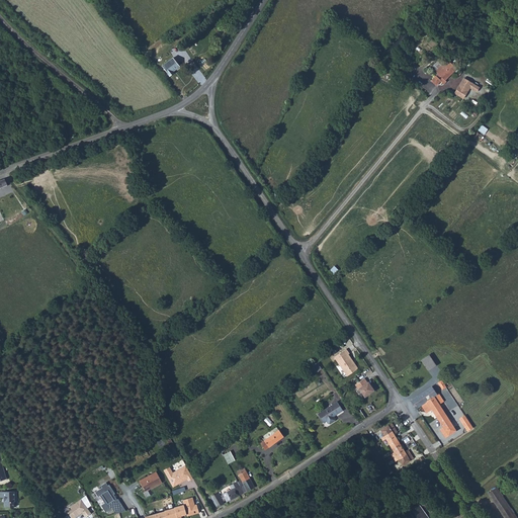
[(174,60),(163,68),(170,79),(175,75),(174,74),(180,69),(174,60)]
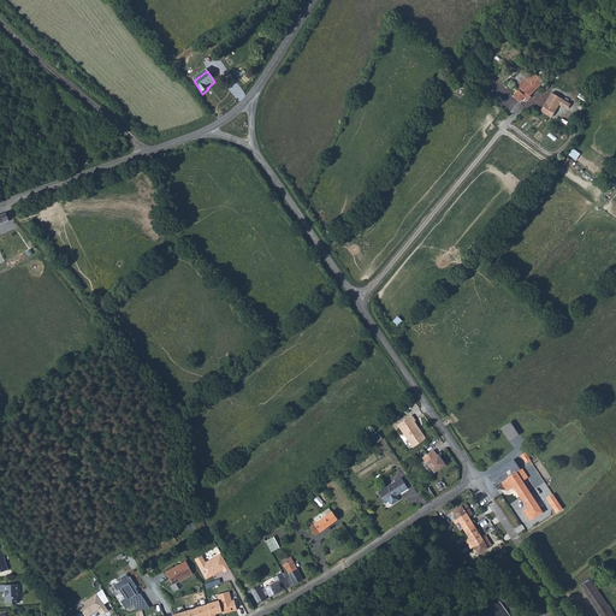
[(534,78),(531,75),(521,84),(523,87),(513,98),(519,105),(522,101),(525,102),(529,98),(527,95),(538,86),(542,89),(543,87),(539,84),(542,81),(537,76),(534,78)]
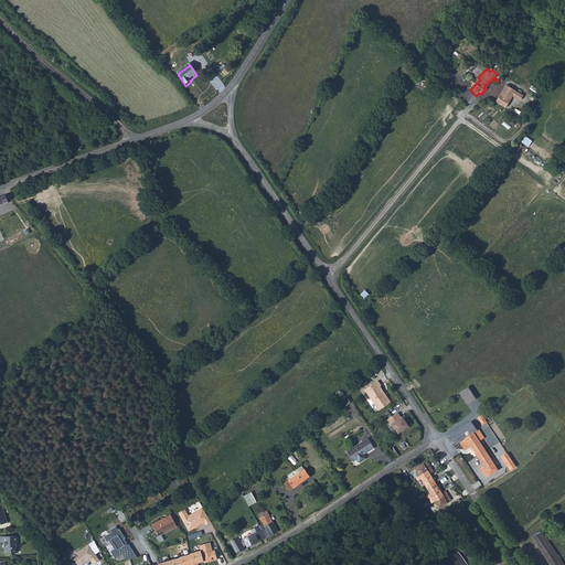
[(497,94),(492,102),(505,109),(509,102),(502,97),(497,94)]
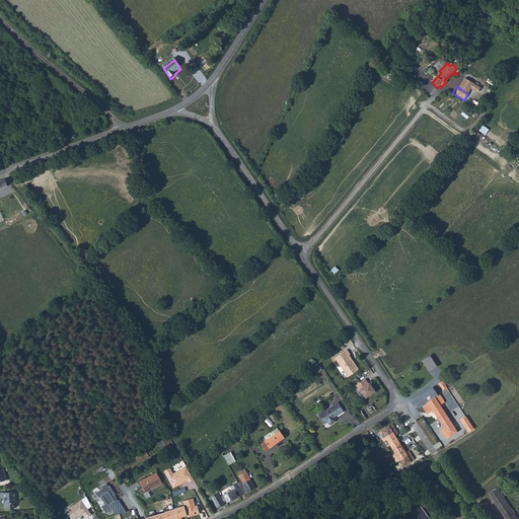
[(487,134),(490,129),(484,125),(480,130),(487,134)]
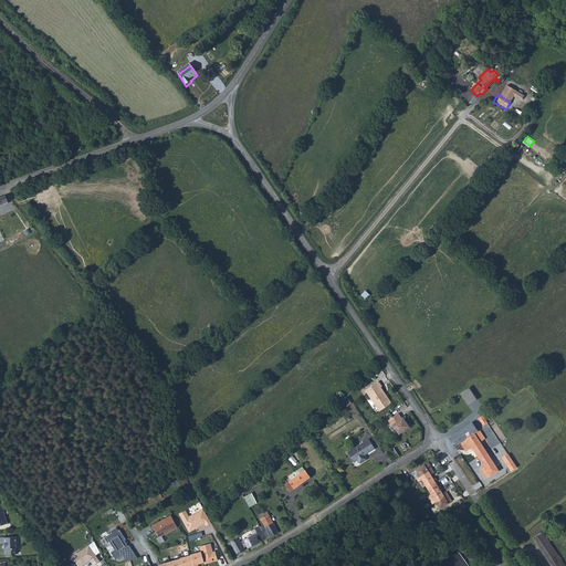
[(530,157),(534,153),(523,143),(520,147),(530,157)]
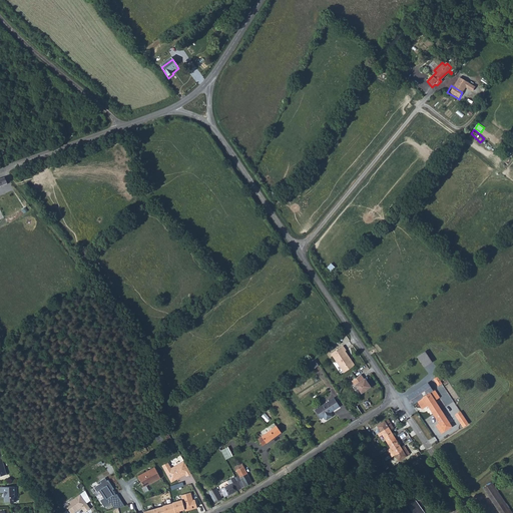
[(343,346),(332,354),(344,372),(354,366),(355,365),(353,363),(351,362),(344,352),(345,352),(346,351),(343,346)]
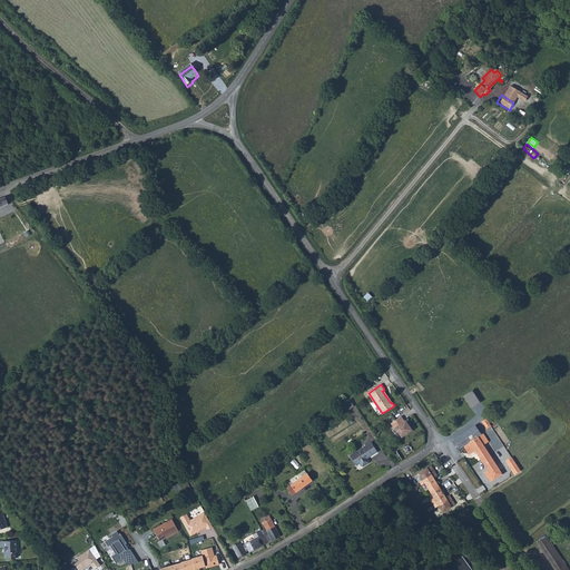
[(383,391),(382,391),(390,402),(392,403),(383,391)]
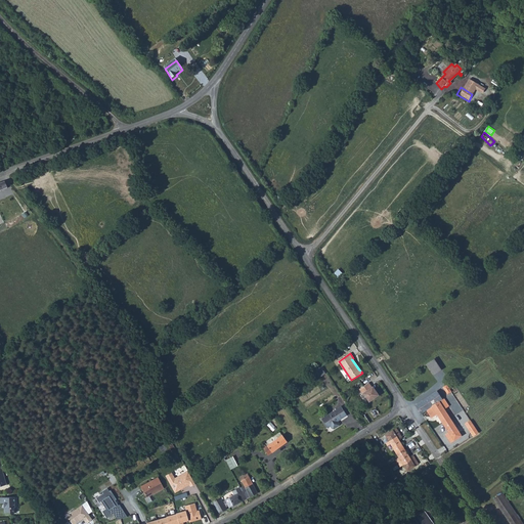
[(433,361),(426,366),(433,377),(440,372),(433,361)]
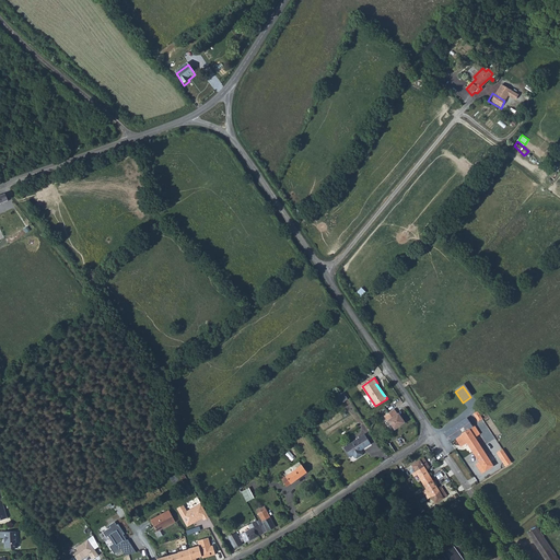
[(343,392),(336,397),(341,404),(348,399),(343,392)]
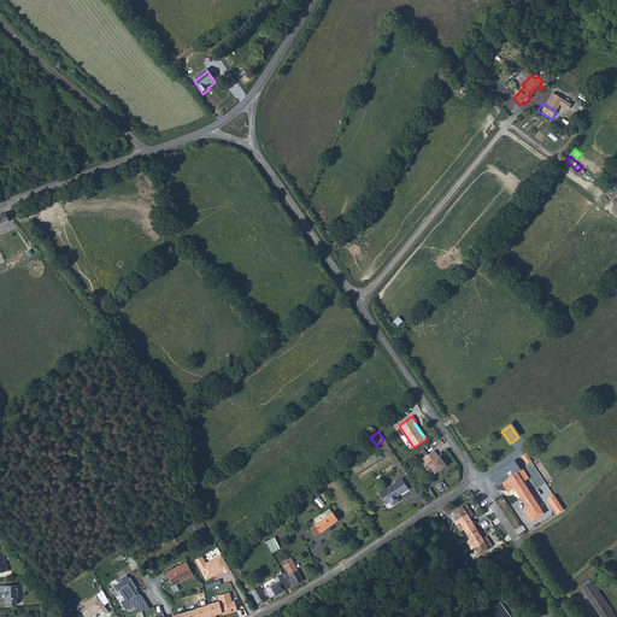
[(434,451),(423,458),(427,463),(428,463),(435,472),(446,465),(439,454),(438,456),(434,451)]
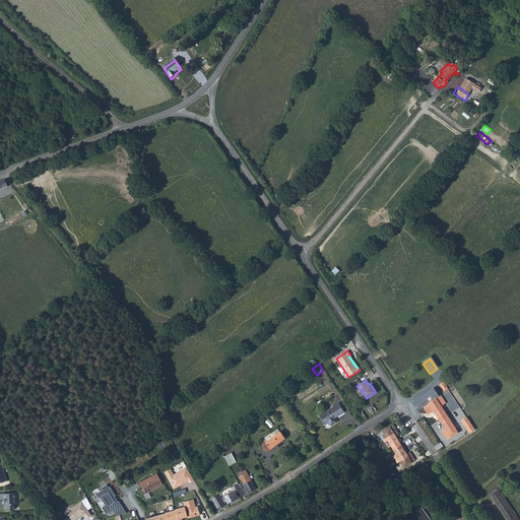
[(433,391),(413,404),(419,411),(423,409),(438,399),(433,391)]
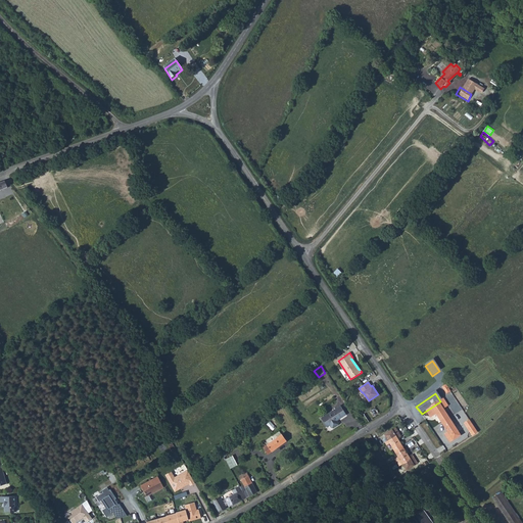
[(440,401),(425,412),(430,420),(436,416),(442,425),(449,420),(443,412),(447,409),(442,400),(440,401)]
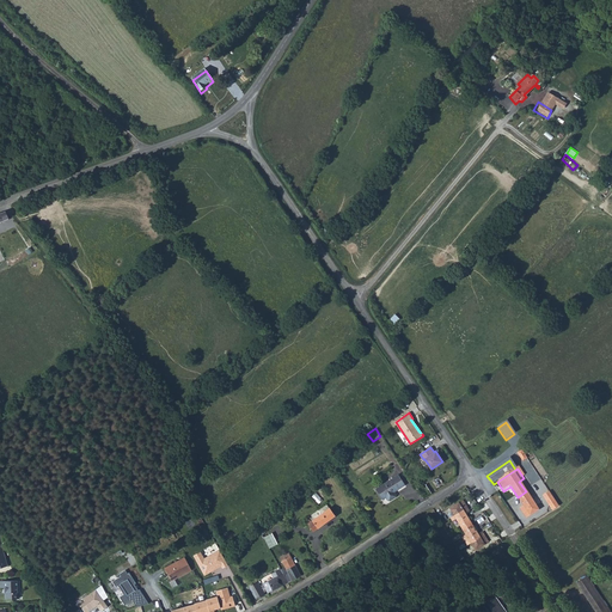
[(393,478),(375,489),(383,500),(386,497),(387,500),(390,501),(396,497),(396,495),(395,491),(405,484),(398,475),(393,478)]
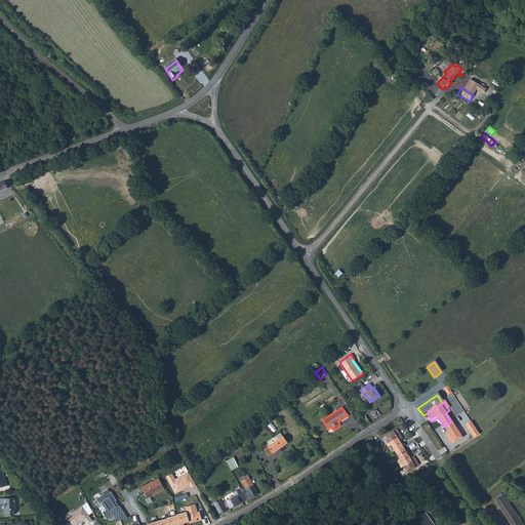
[(451,421),(444,427),(449,435),(446,437),(452,446),(465,437),(457,425),(454,427),(451,421)]
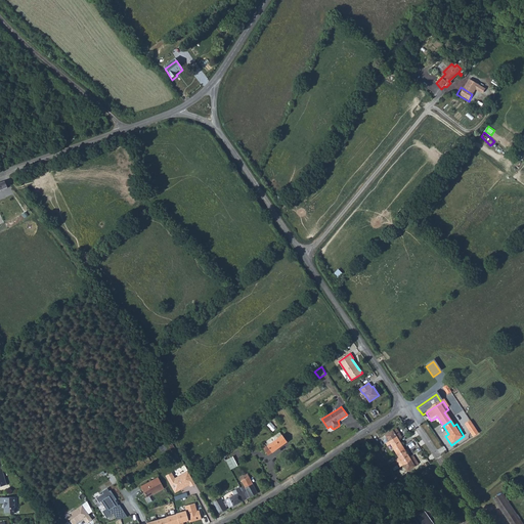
[(469,423),(464,426),(471,437),(476,434),(469,423)]
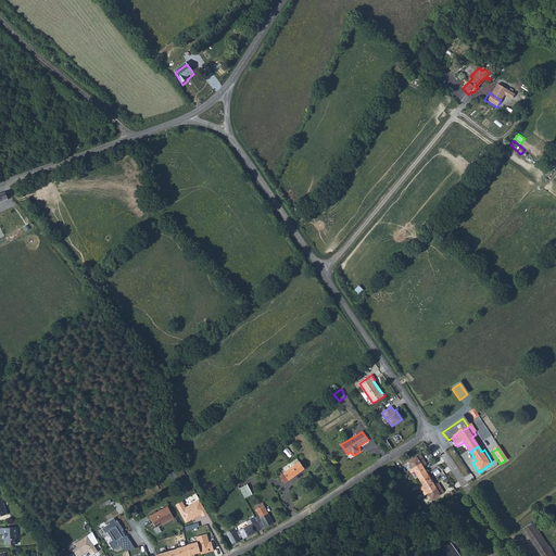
[(434,484),(422,466),(427,464),(420,454),(417,456),(408,462),(424,485),(420,488),(425,495),(429,493),(432,500),(444,492),(438,482),(434,484)]
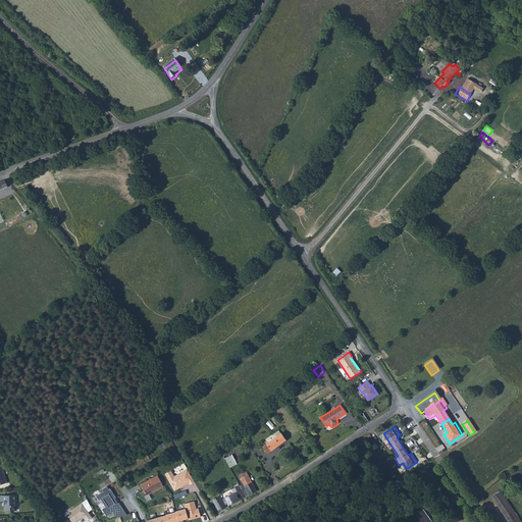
[(281,433),(262,447),(267,454),(285,439),(281,433)]
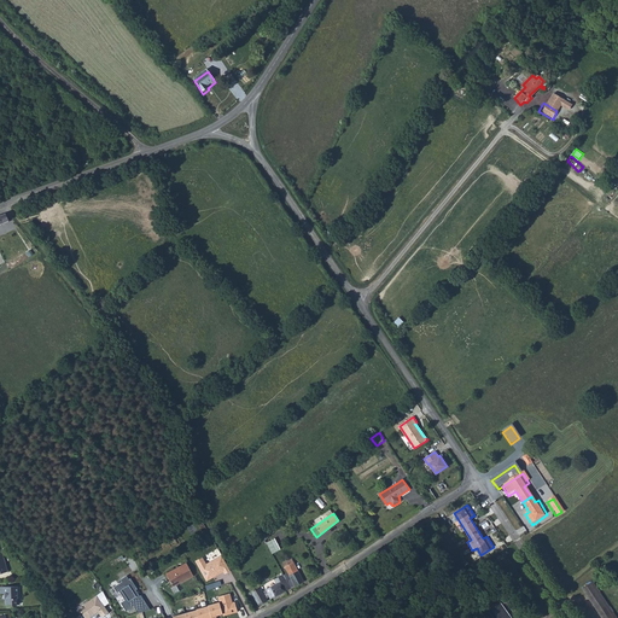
[(274,538),(267,542),(273,554),(280,549),(274,538)]
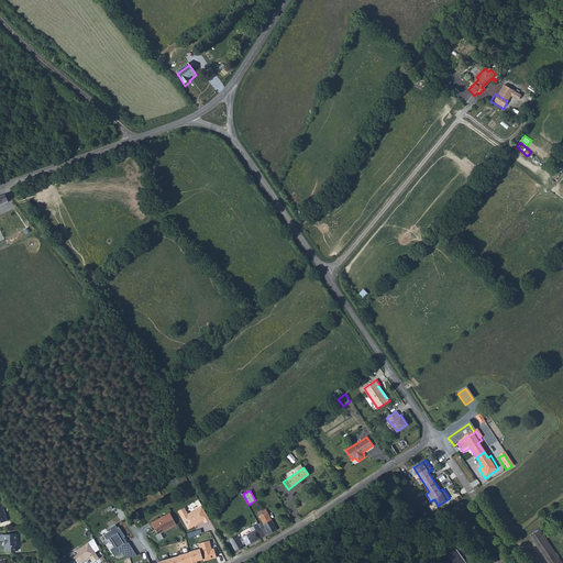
[(459,503),(452,506),(456,514),(463,509),(459,503)]
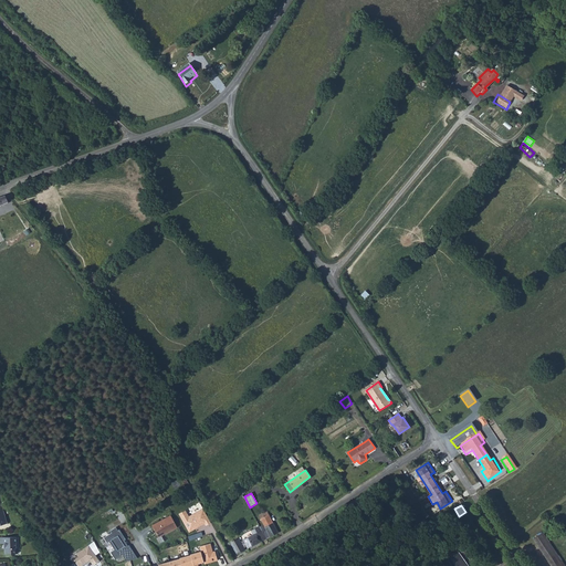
[(187,510),(179,513),(189,532),(206,524),(207,525),(211,523),(205,509),(190,515),(187,510)]
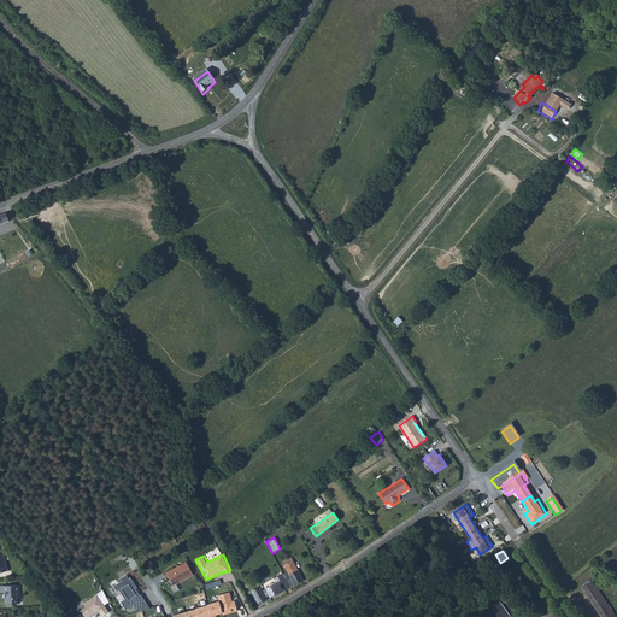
[(285,576),(291,587),(304,581),(292,558),(282,562),(287,571),(283,574),(285,576)]
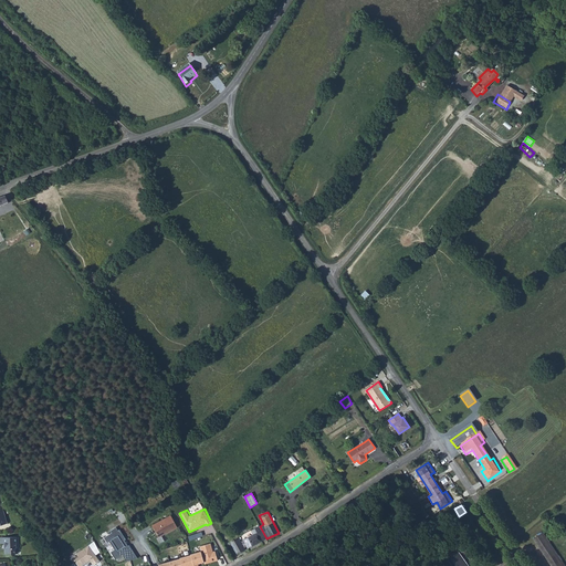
[(153,525),(159,537),(177,527),(170,515),(153,525)]
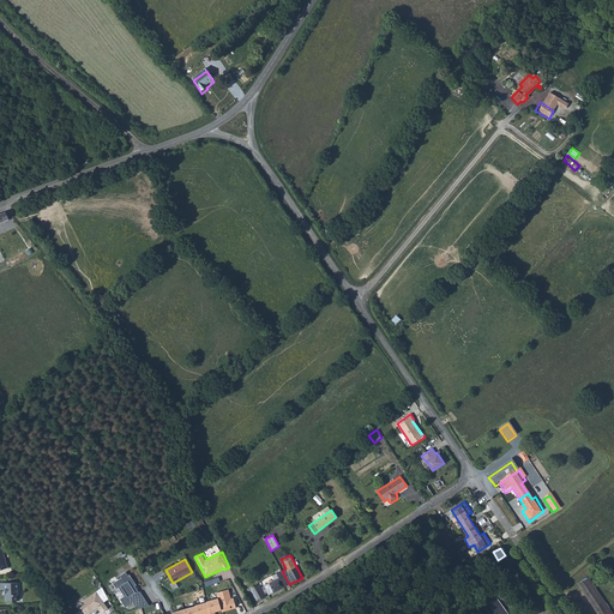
[(138,609),(150,606),(140,591),(139,593),(136,588),(137,587),(130,575),(128,576),(127,572),(120,576),(121,578),(113,583),(116,589),(119,588),(125,596),(120,600),(126,608),(134,603),(138,609)]
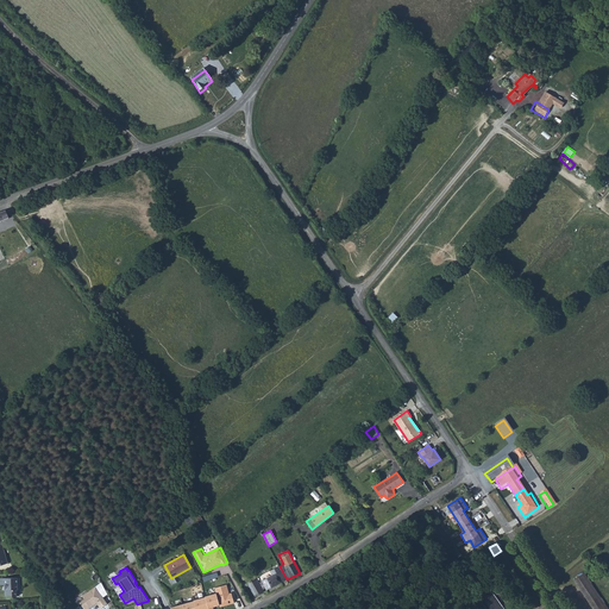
[(267,590),(287,579),(281,569),(281,570),(278,567),(270,571),(272,576),(262,581),(263,582),(261,583),(259,583),(259,584),(257,579),(248,584),(255,596),(263,591),(262,588),(264,586),(267,590)]
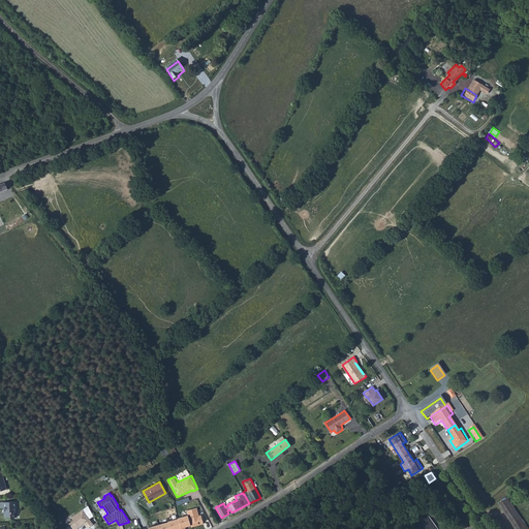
[(525,528),(506,500),(497,506),(512,528),(525,528)]
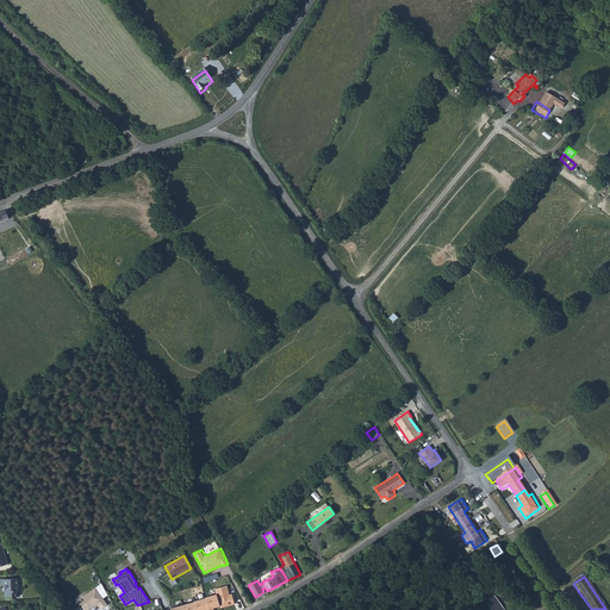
[(18,590),(17,579),(0,579),(0,585),(5,586),(5,597),(12,596),(13,598),(17,598),(17,591),(18,590)]
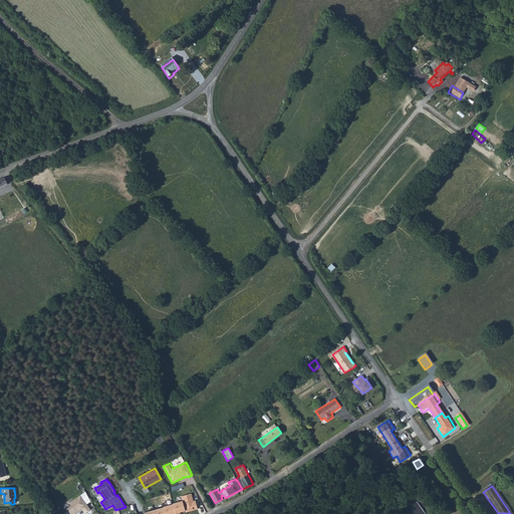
[(91,502),(85,492),(70,504),(71,506),(67,509),(70,513),(75,513),(76,513),(81,510),(84,513),(90,510),(87,505),(91,502)]
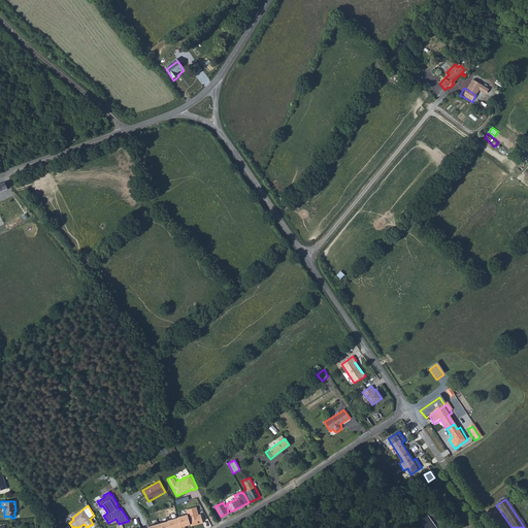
[(201,516),(199,516),(197,507),(186,510),(187,514),(190,527),(201,524),(203,523),(201,516)]
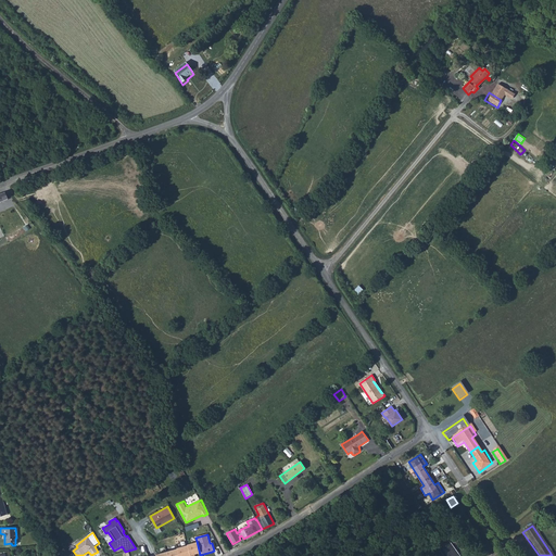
[(176,548),(156,554),(156,555),(193,555),(200,555),(197,541),(187,544),(187,545),(176,547),(176,548)]
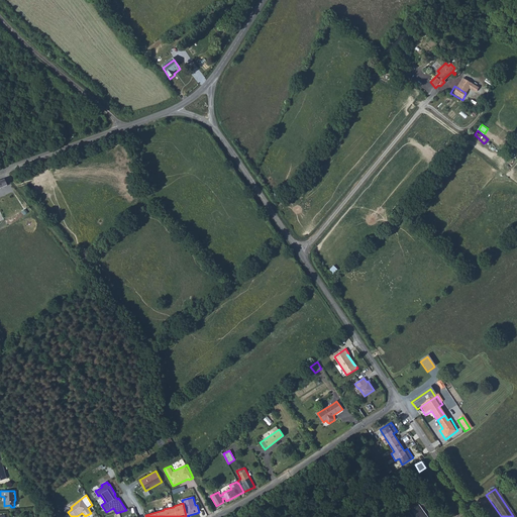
[(427,516),(417,503),(408,510),(413,516),(427,516)]
